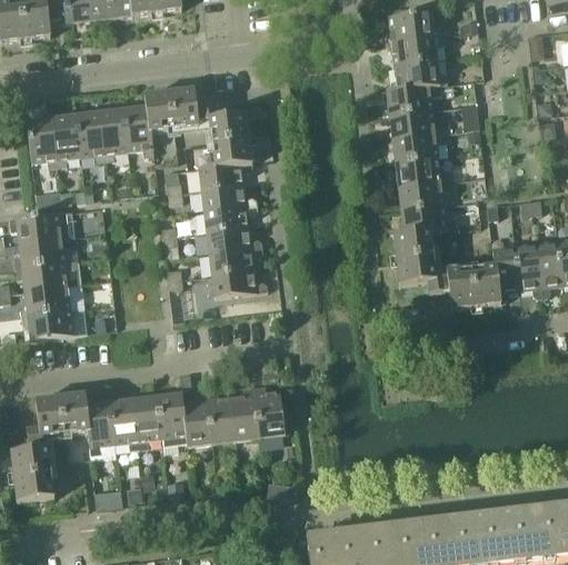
[(0,36),(1,43),(51,37),(50,27),(49,27),(46,0),(43,0),(0,6),(0,36)]
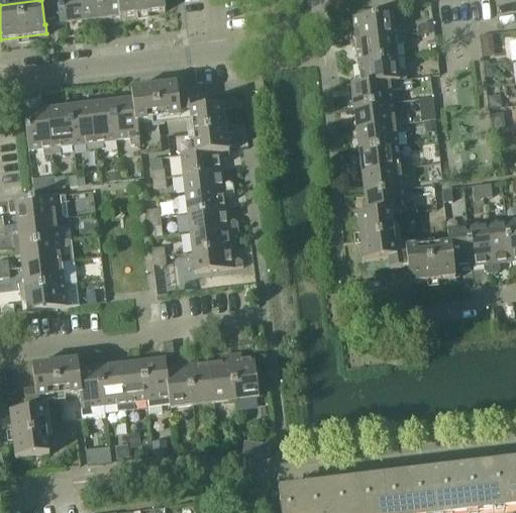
[(44,24),(45,24),(65,22),(62,0),(39,0),(41,0),(44,24)]
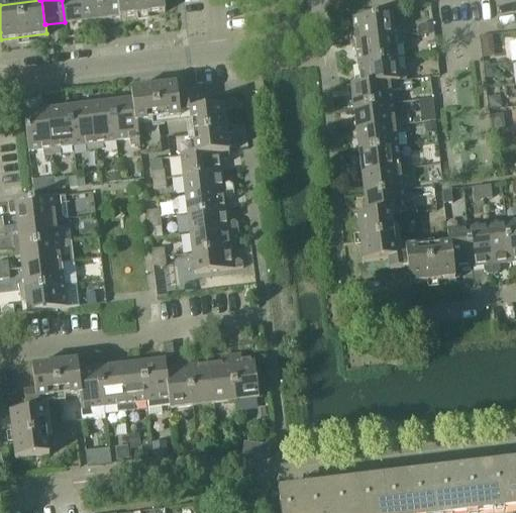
[(62,0),(65,22),(84,19),(82,0),(62,0)]
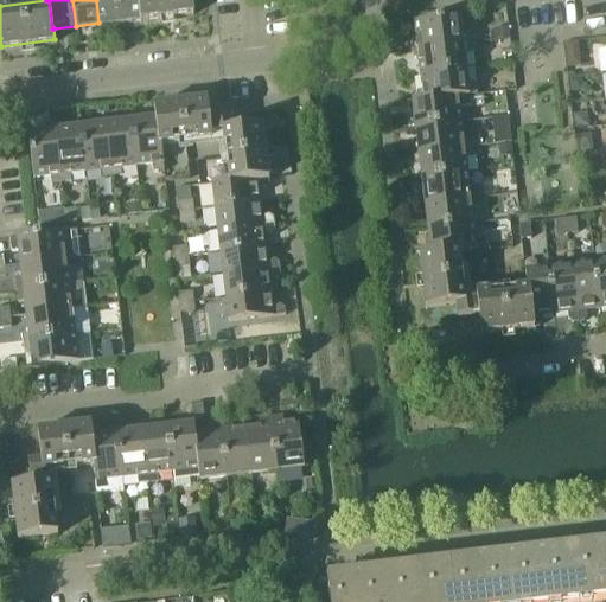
[(96,0),(99,23),(121,20),(119,0),(96,0)]
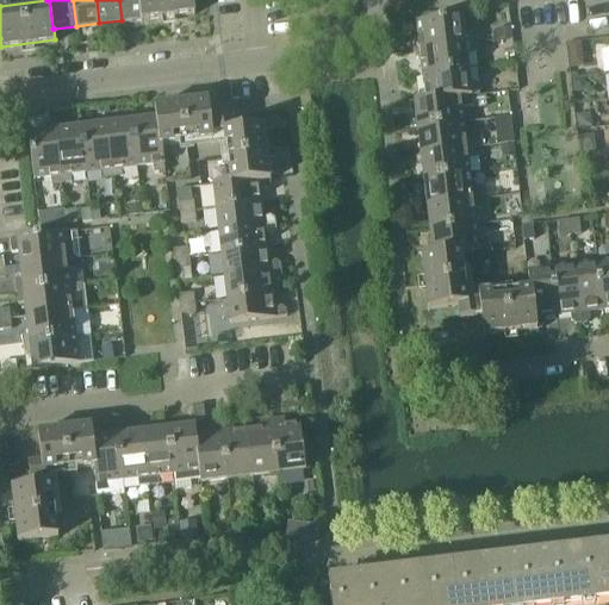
[(119,0),(122,20),(143,18),(141,0),(119,0)]
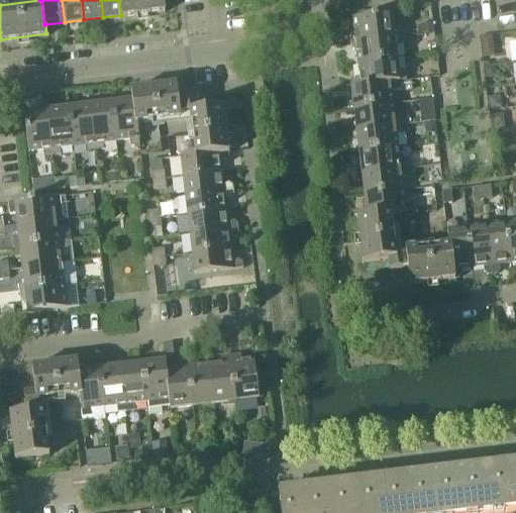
[(119,0),(121,15),(166,9),(165,0),(119,0)]
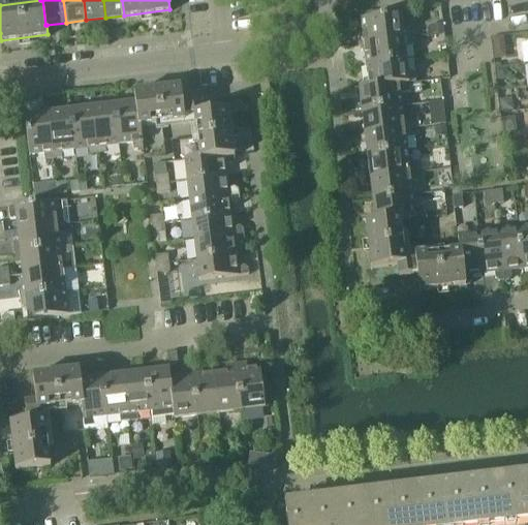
[(360,41),(411,35),(409,25),(402,26),(401,11),(362,17),(363,31),(361,32),(359,32),(359,37),(360,41)]
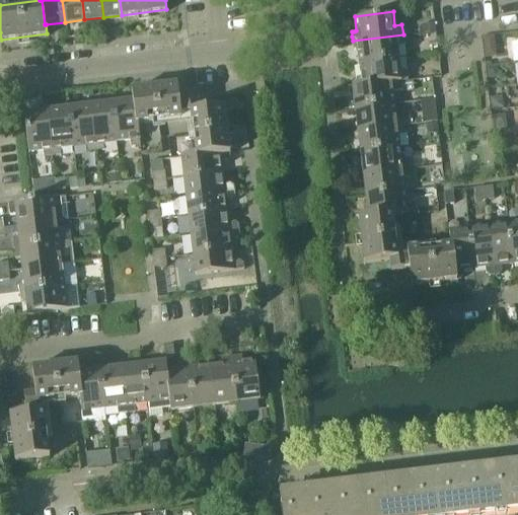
[(436,21),(423,21),(424,30),(436,29),(436,21)]
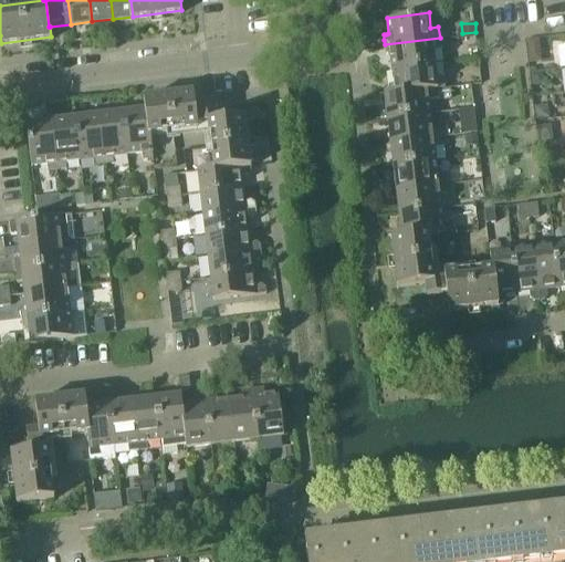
[(539,35),(527,37),(529,49),(534,48),(540,41),(539,35)]
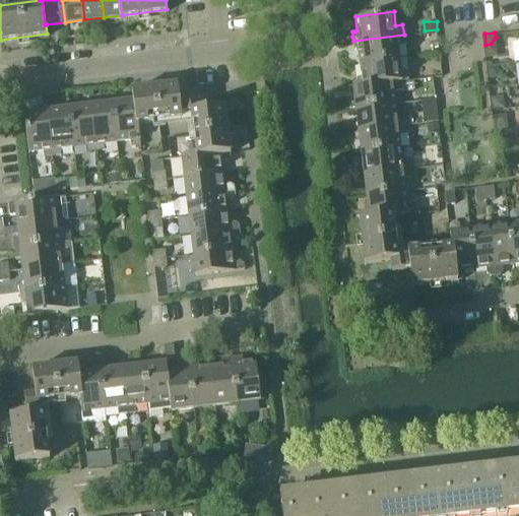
[(361,62),(399,57),(398,43),(405,42),(404,35),(353,41),(353,43),(354,47),(357,47),(359,47),(361,62)]
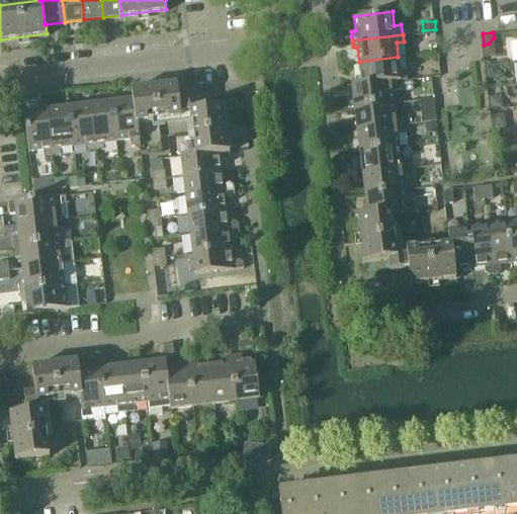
[(398,79),(408,78),(407,68),(400,69),(398,57),(359,62),(361,74),(356,75),(357,83),(398,78),(398,79)]
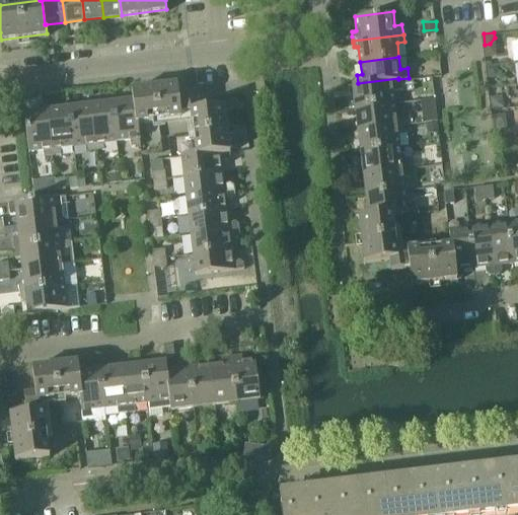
[(399,88),(398,79),(398,78),(358,83),(348,84),(349,88),(350,92),(352,92),(354,92),(356,107),(394,102),(393,88),(399,88)]
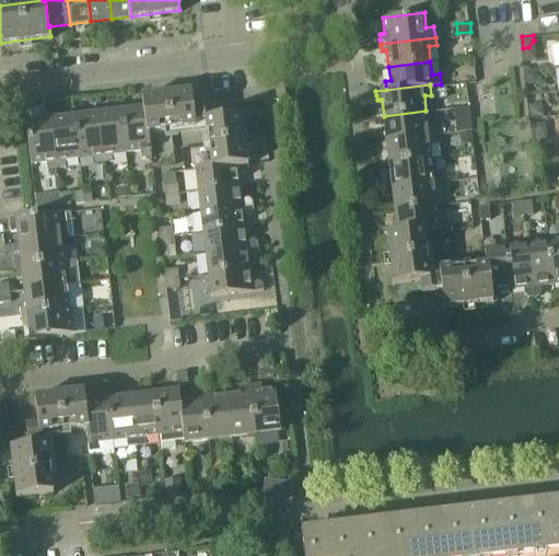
[(213,104),(195,107),(193,90),(142,95),(143,101),(144,101),(148,131),(150,131),(197,126),(196,122),(207,120),(211,164),(248,160),(243,113),(214,116),(213,104)]
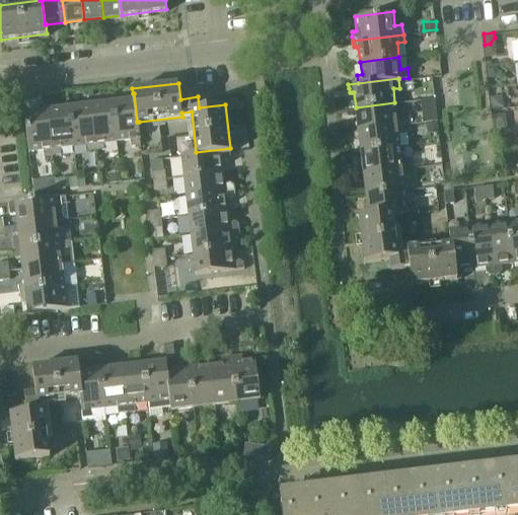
[(141,143),(139,122),(137,122),(134,93),(133,93),(127,94),(127,98),(113,100),(118,139),(130,137),(131,144),(141,143)]
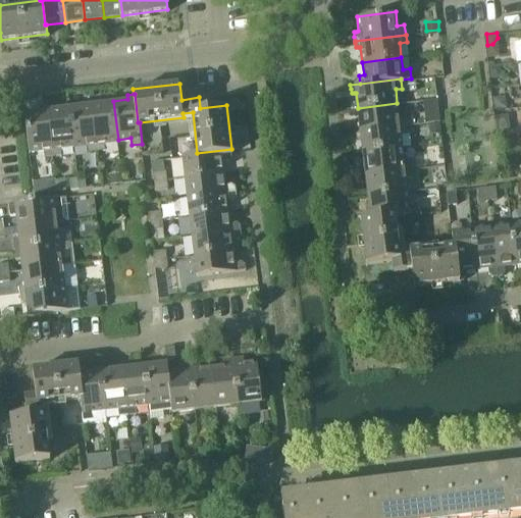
[(500,96),(495,97),(496,108),(507,107),(506,101),(500,96)]
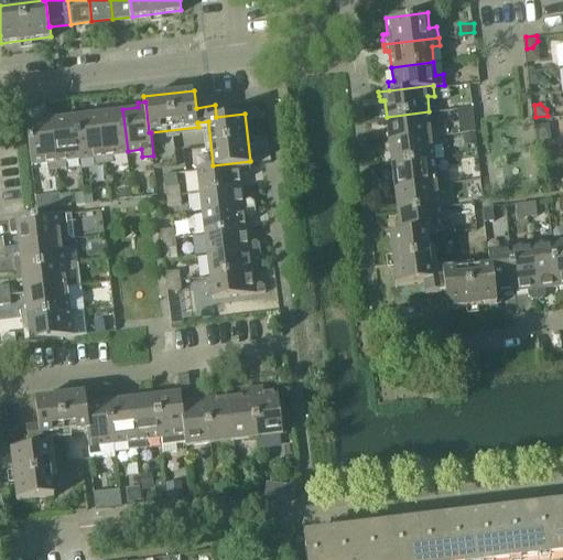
[(128,151),(122,109),(108,111),(107,106),(98,107),(105,162),(115,161),(114,153),(128,151)]
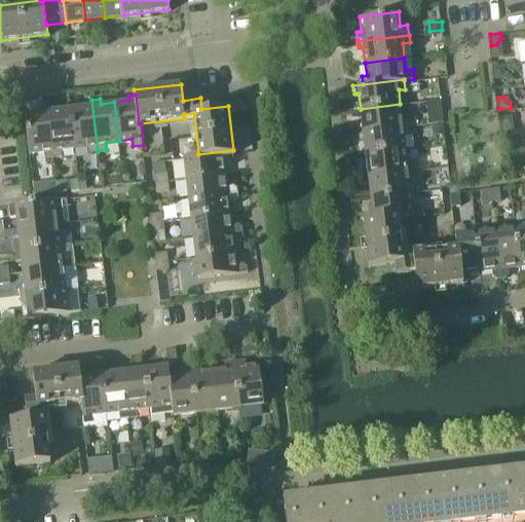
[(89,152),(98,151),(91,100),(84,101),(84,106),(70,107),(75,146),(88,145),(89,152)]
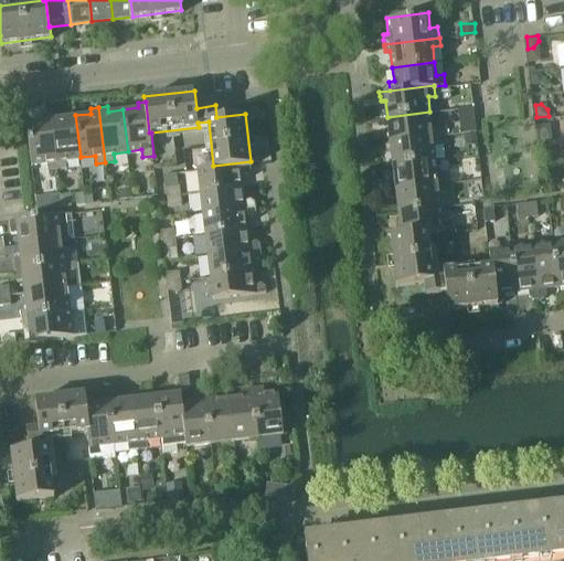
[(81,157),(75,115),(60,117),(60,112),(51,113),(57,168),(67,167),(66,159),(81,157)]
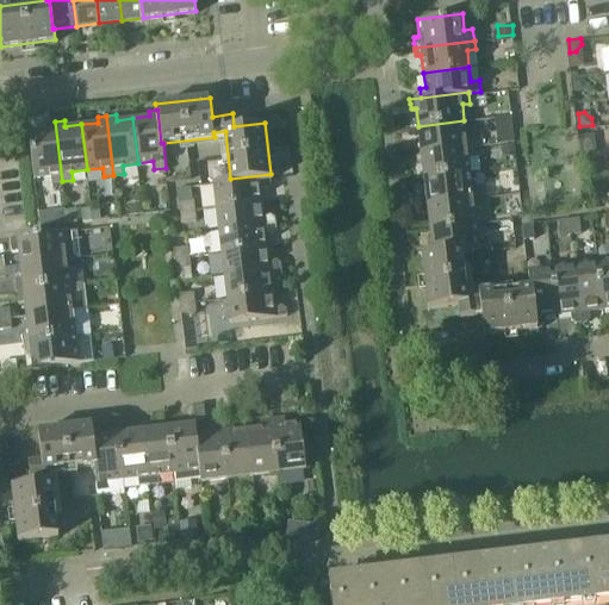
[(416,151),(476,144),(474,133),(466,135),(464,120),(418,126),(421,141),(417,142),(415,142),(416,148),(415,148),(416,151)]
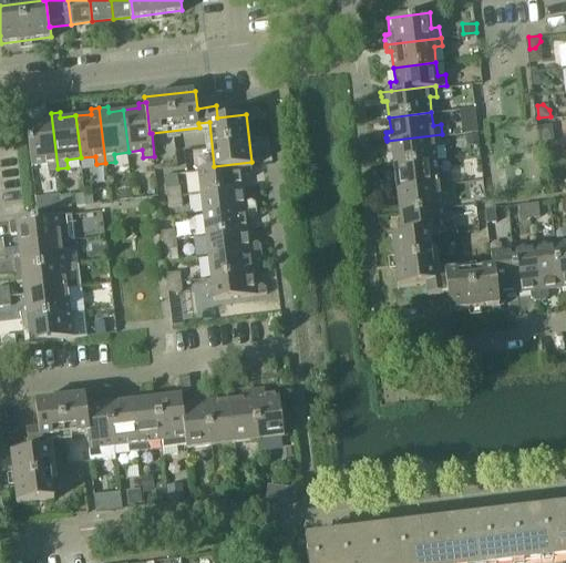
[(49,170),(58,169),(51,113),(42,114),(43,120),(27,122),(32,164),(48,162),(49,170)]
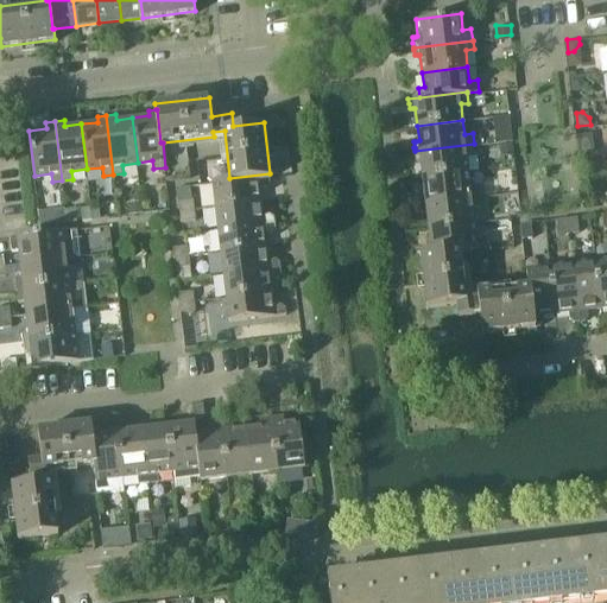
[(512,139),(500,141),(501,153),(514,151),(512,139)]
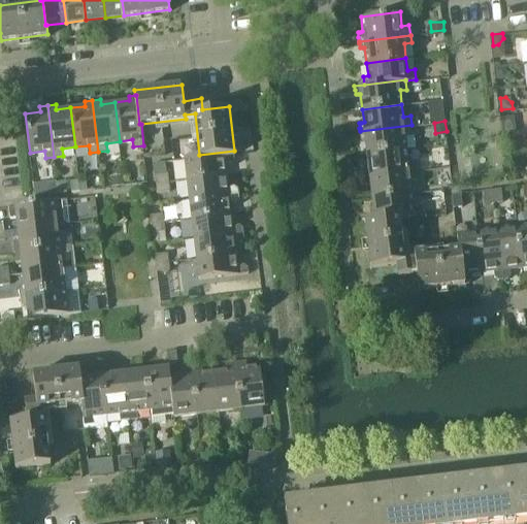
[(367,153),(406,148),(405,134),(413,133),(412,125),(360,131),(360,134),(361,138),(363,138),(366,138),(367,153)]
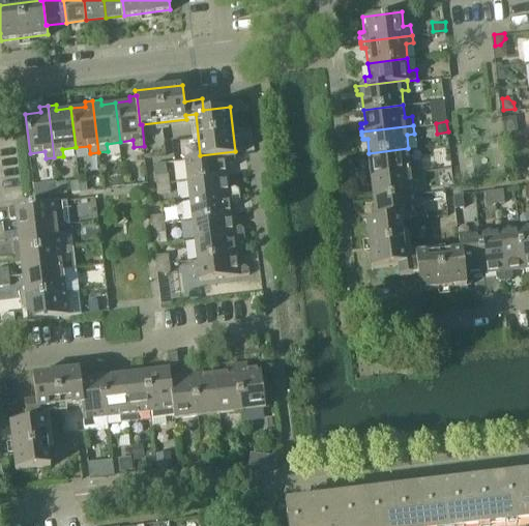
[(366,176),(418,170),(417,161),(410,162),(408,148),(369,153),(371,167),(369,168),(365,168),(366,172),(365,173),(366,176)]
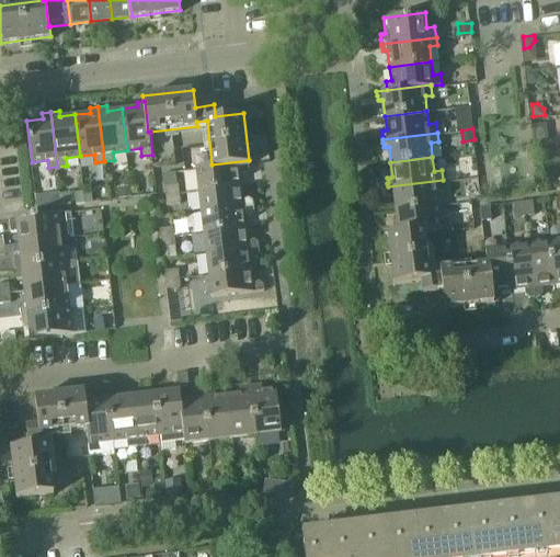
[(200,190),(241,184),(239,171),(247,171),(250,167),(249,160),(212,165),(196,167),(200,190)]
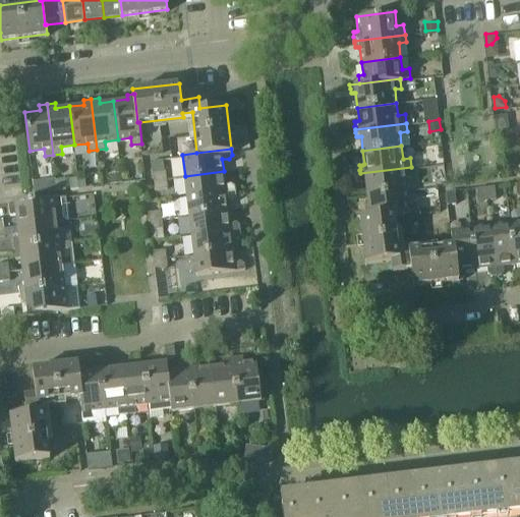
[(367,194),(406,189),(405,176),(412,175),(411,167),(360,173),(360,176),(361,180),(363,180),(366,180),(367,194)]
